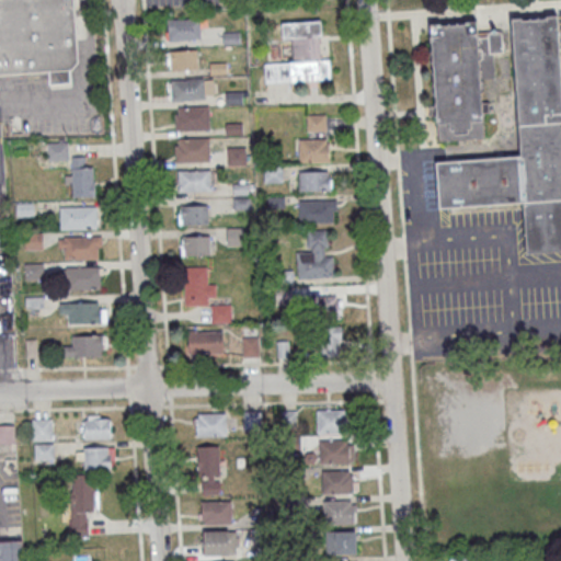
[(0,73),(0,0),(75,0),(79,63),(71,70),(71,77),(71,83),(50,84),(50,78),(49,71),(0,73)]
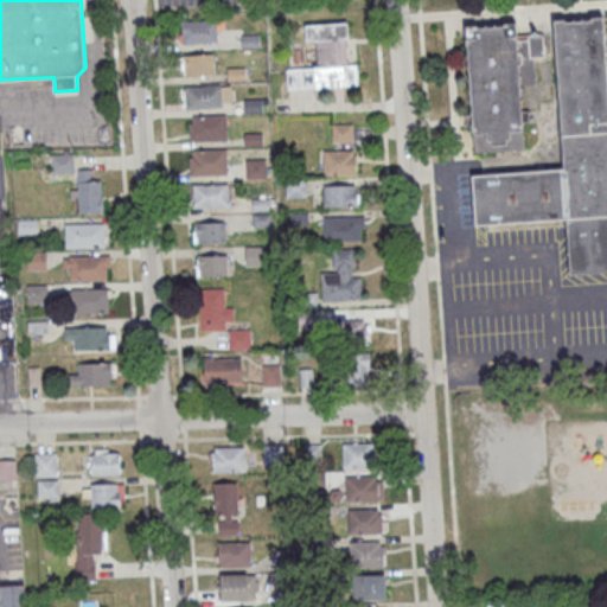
[(474,176),(478,225),(568,219),(573,274),(606,272),(606,52),(605,17),(593,18),(594,21),(567,23),(567,20),(556,20),(566,170),(474,176)]
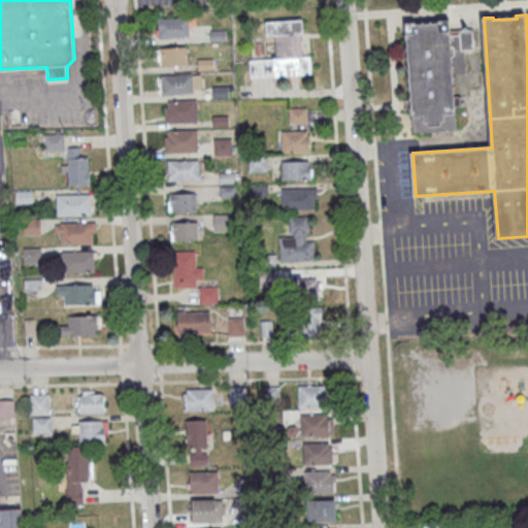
[(158,37),(189,37),(189,18),(158,18),(158,37)]
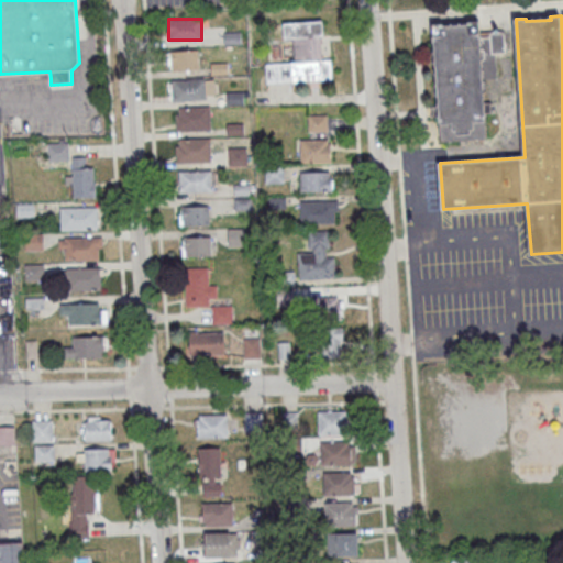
[(265,63),(266,84),(332,80),(331,57),(324,58),(323,21),(283,23),(284,39),(294,39),(295,62),(265,63)]
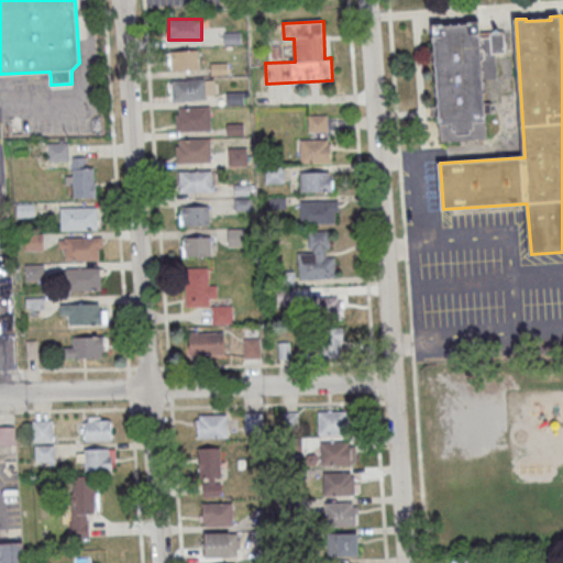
[(433,24),(438,140),(485,139),(483,79),(496,79),(495,54),(505,54),(505,32),(479,33),(478,22),(433,24)]
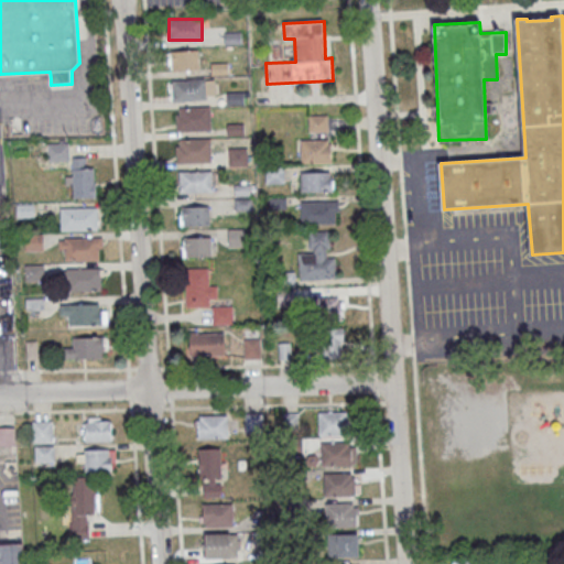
[(170,50),(170,69),(199,69),(199,50),(170,50)]
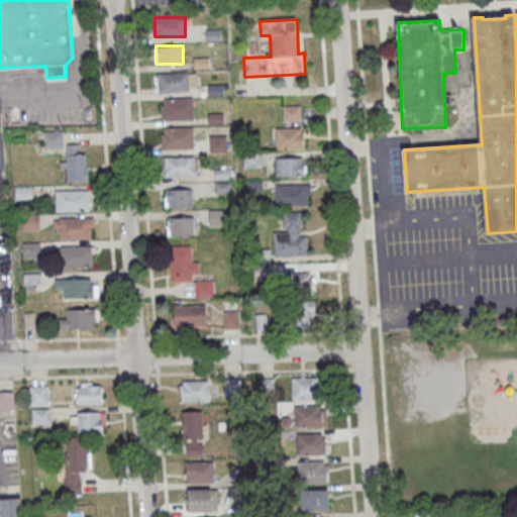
[(188,72),(158,72),(158,92),(188,92),(188,72)]
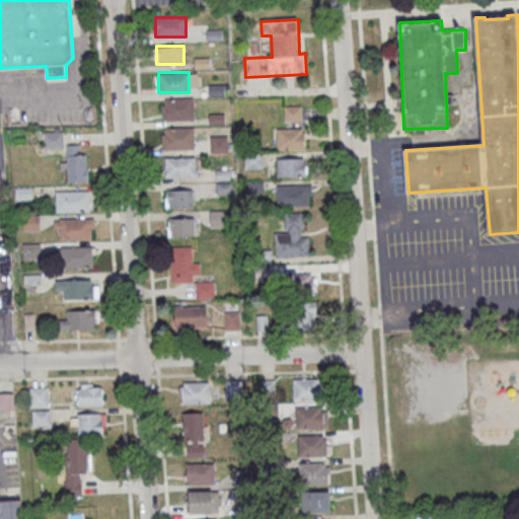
[(193,120),(193,98),(162,98),(162,121),(193,120)]
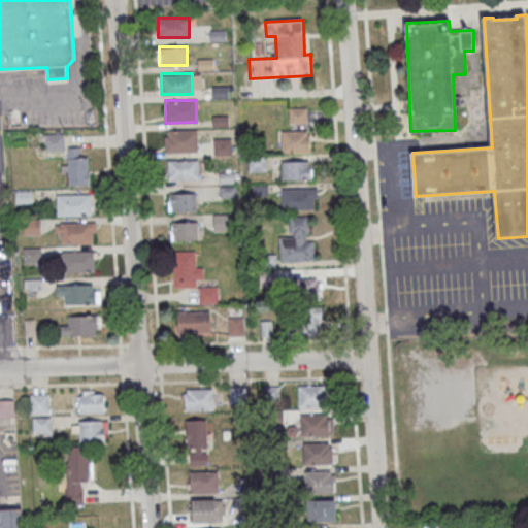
[(289,107),(289,123),(306,123),(306,107),(289,107)]
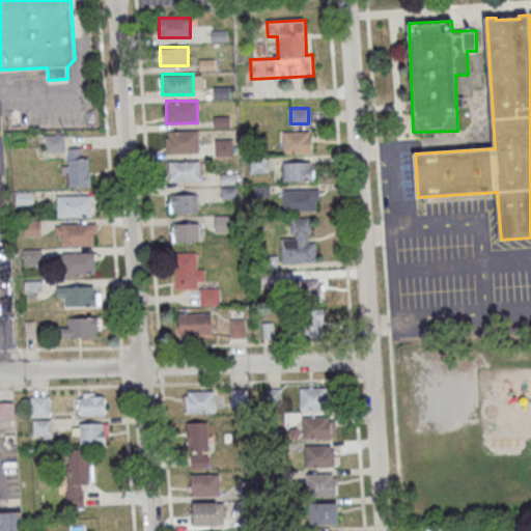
[(197,130),(166,130),(166,152),(197,152),(197,130)]
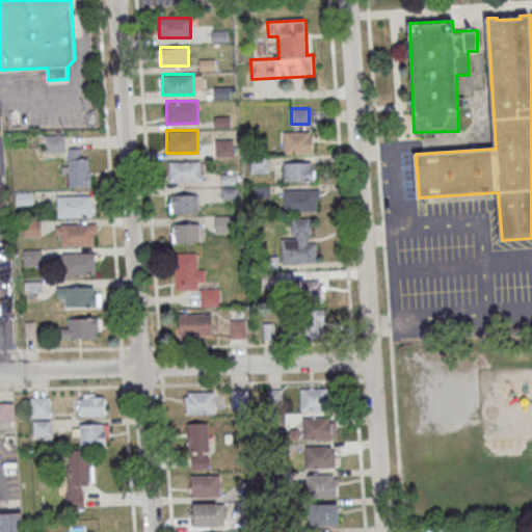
[(311,130),(284,130),(284,153),(311,153),(311,130)]
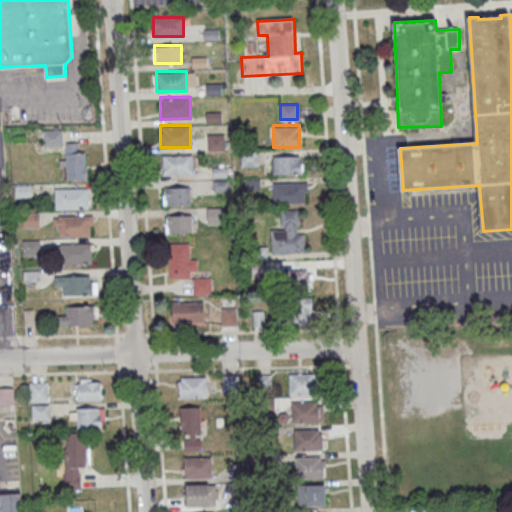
[(208,150),(225,150),(225,134),(208,134),(208,150)]
